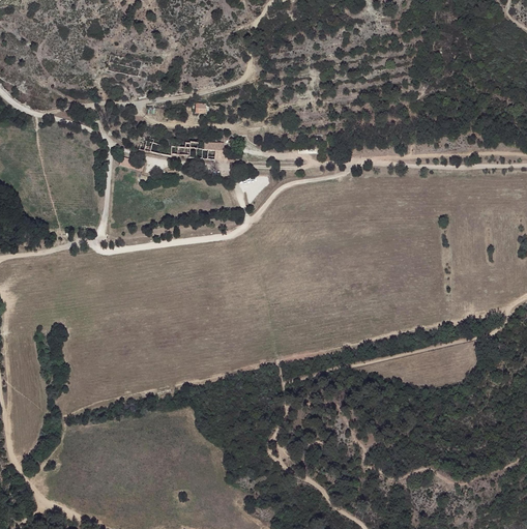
[(207,104),(196,103),(195,112),(206,112),(207,104)]
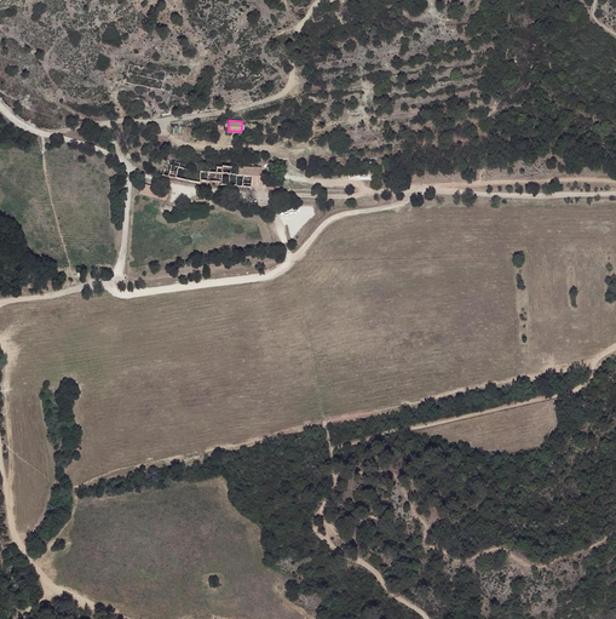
[(220,181),(222,172),(201,171),(174,165),(176,156),(167,154),(166,162),(165,162),(162,175),(199,182),(200,179),(220,181)]
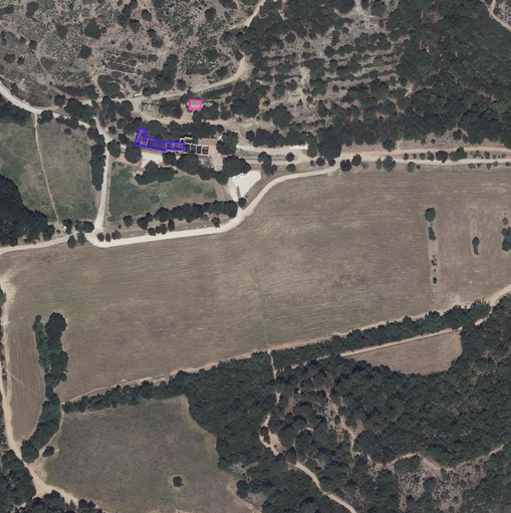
[(234,131),(224,131),(223,143),(233,144),(234,131)]
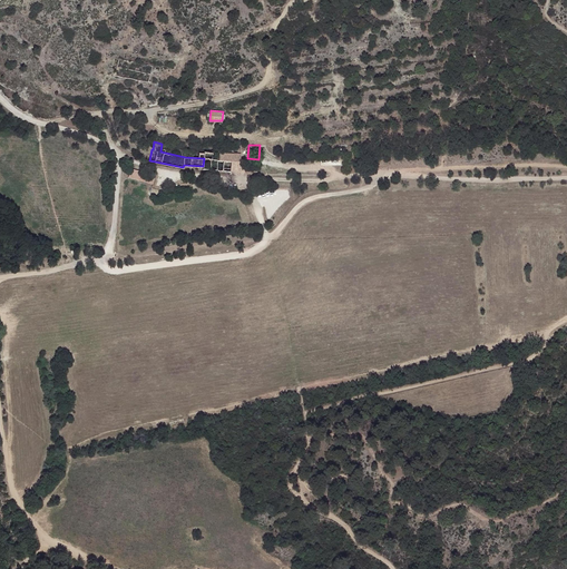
[(204,150),(204,158),(203,166),(203,169),(223,172),(224,162),(232,162),(231,172),(257,175),(257,167),(244,165),(244,162),(240,162),(241,153),(204,150)]
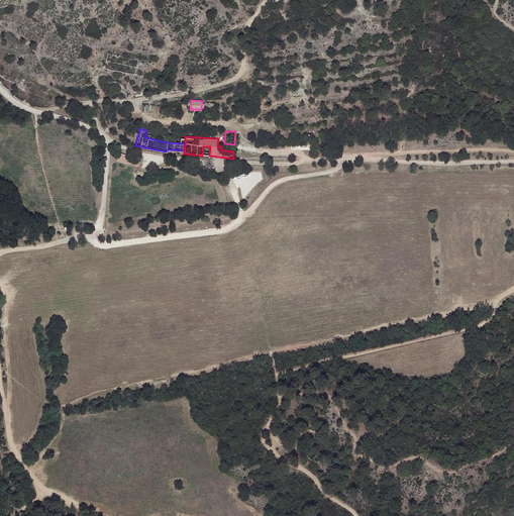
[(133,155),(121,151),(119,160),(142,166),(144,158),(133,155)]
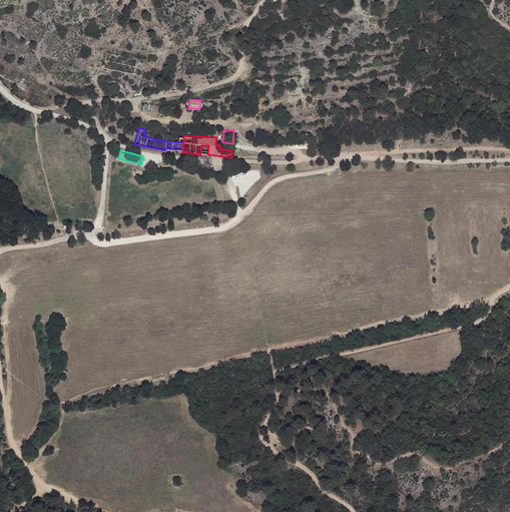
All buildings are outlined.
